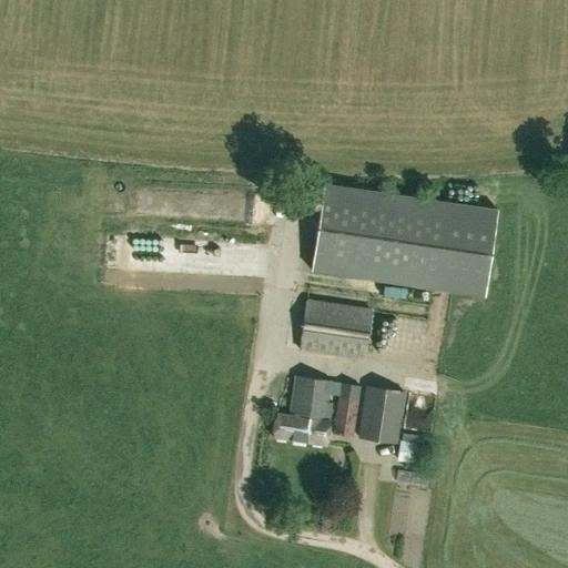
[(497,210),(324,183),(311,271),(485,296),(497,210)]
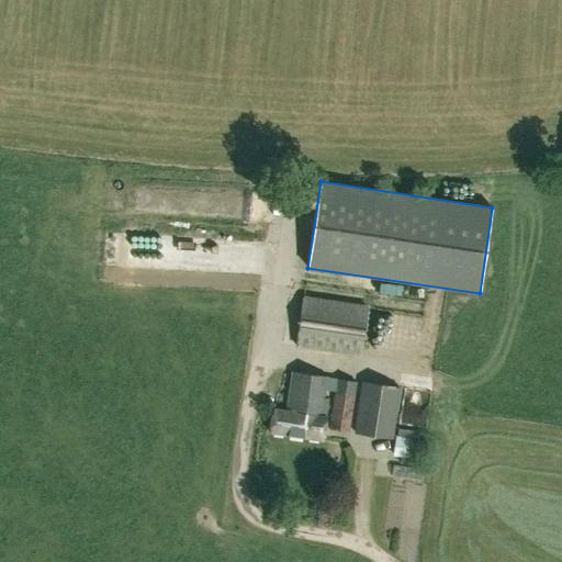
[(295,345),(360,355),(368,307),(303,296),(295,345)]
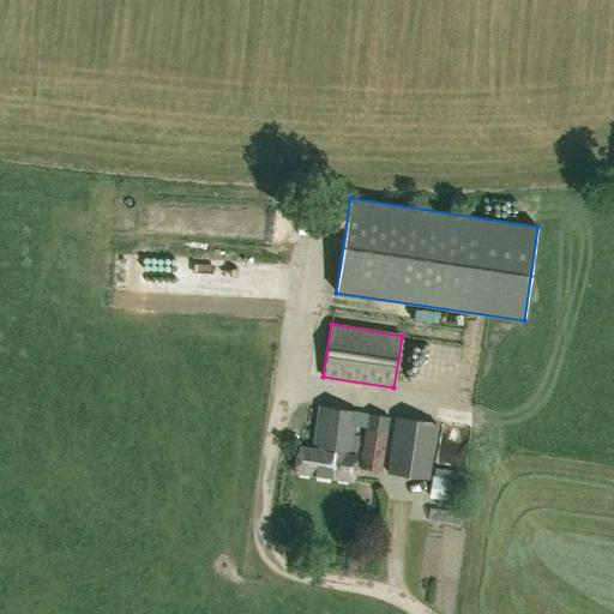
[(313,449),(299,446),(294,471),(351,481),(356,456),(355,456),(357,435),(355,435),(356,427),(366,428),(359,468),(380,471),(389,417),(357,413),(359,411),(320,405),(313,449)]
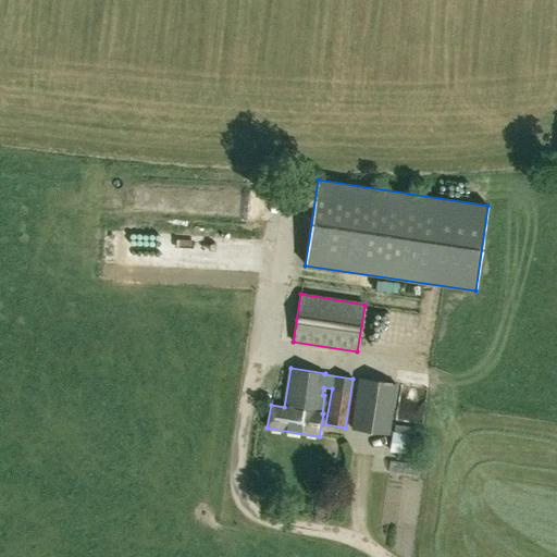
[(360,379),(351,429),(388,434),(396,385),(360,379)]
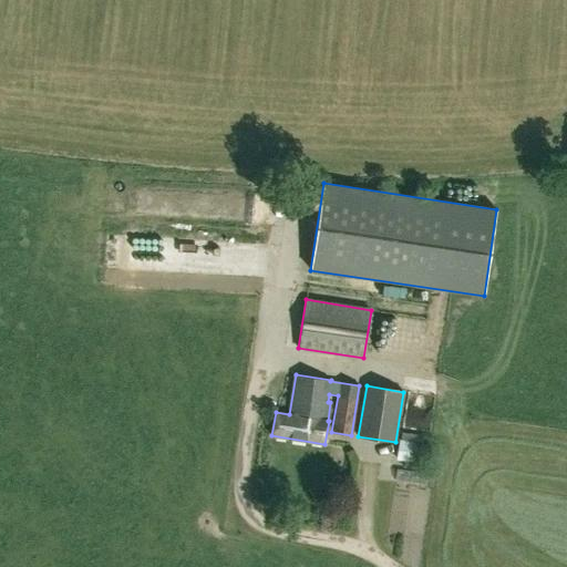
[(428,443),(400,441),(398,460),(426,463),(428,443)]
